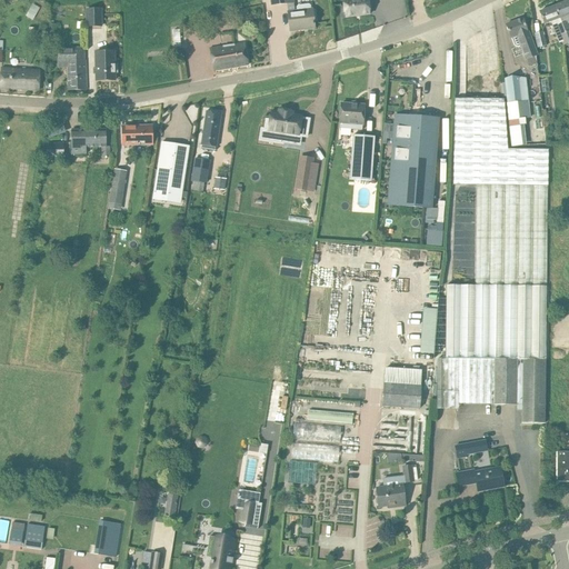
[(342,0),(345,8),(342,8),(343,16),(345,15),(346,18),(370,15),(367,0),(342,0)]
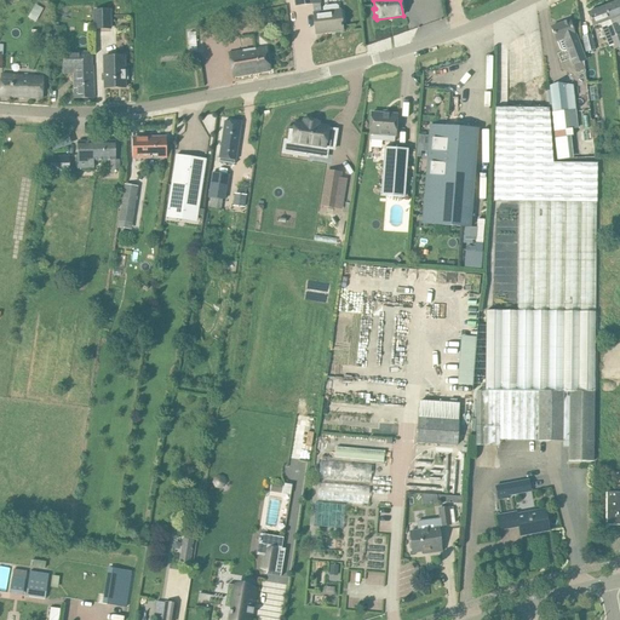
[(619,0),(604,6),(615,35),(610,38),(613,44),(614,46),(615,50),(619,47),(619,27),(619,26),(619,0)]
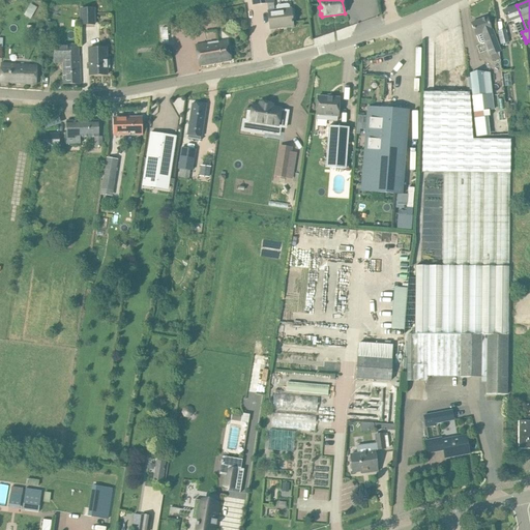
[(24,16),(31,20),(37,8),(30,4),(24,16)]
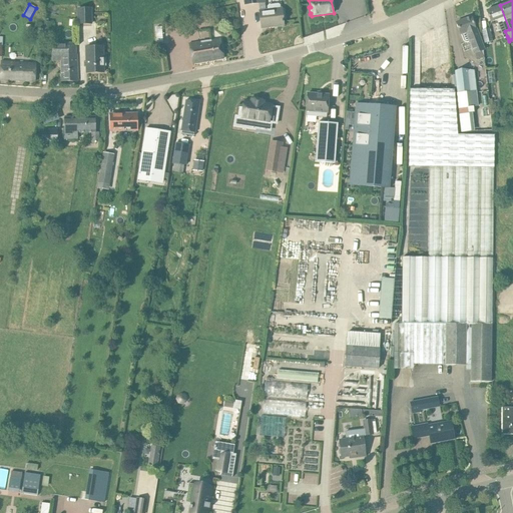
[(260,12),(261,18),(262,28),(284,25),(282,10),(281,10),(280,5),(278,4),(269,5),(268,7),(268,11),(260,12)]
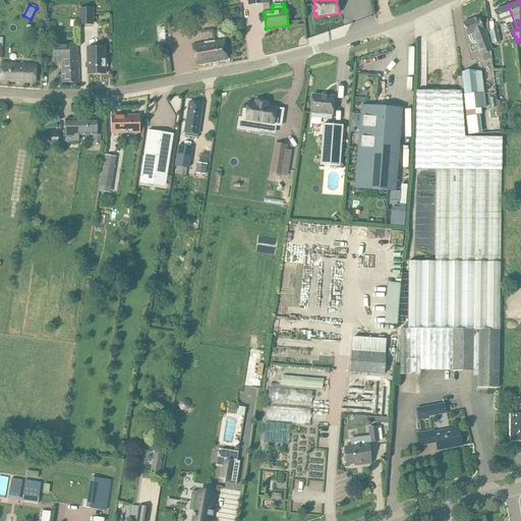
[(508,5),(494,11),(498,20),(498,22),(504,20),(512,41),(516,39),(515,37),(513,32),(517,30),(508,5)]
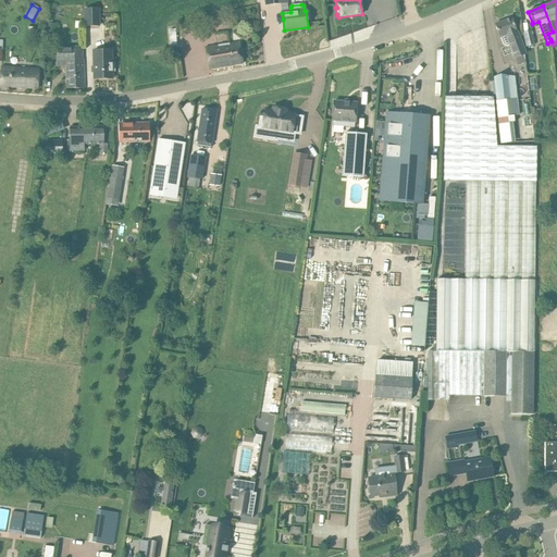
[(99,9),(85,9),(86,27),(99,26),(99,9)]
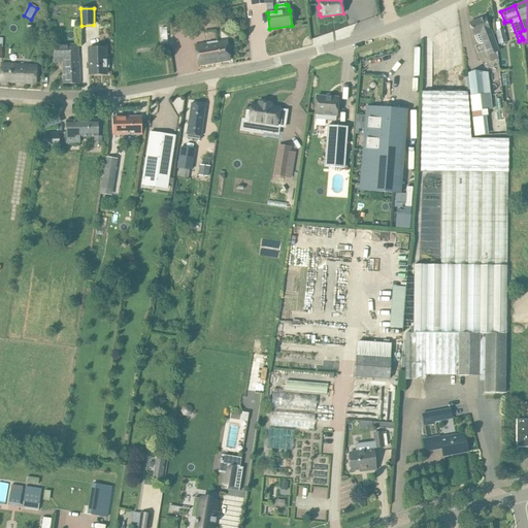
[(481,43),(483,42),(487,57),(489,56),(491,62),(497,60),(495,54),(499,53),(491,30),(490,31),(485,18),(469,23),(474,36),(474,35),(477,42),(481,43)]
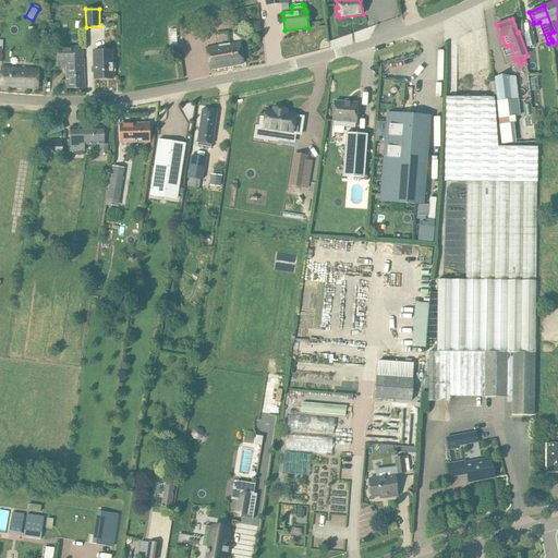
[(46,24),(46,37),(56,37),(56,24),(46,24)]
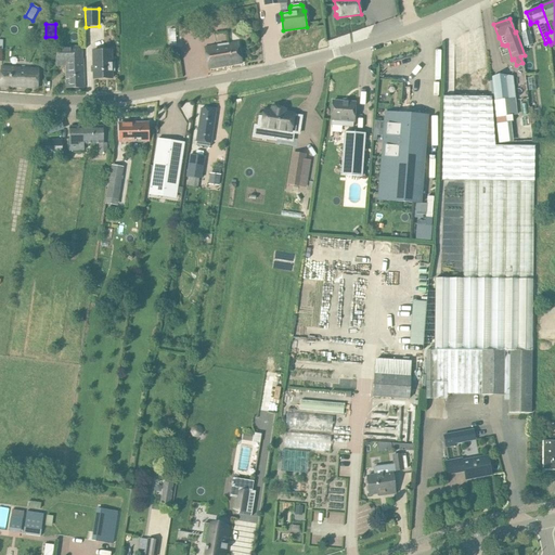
[(520,33),(523,47),(531,46),(529,31),(520,33)]
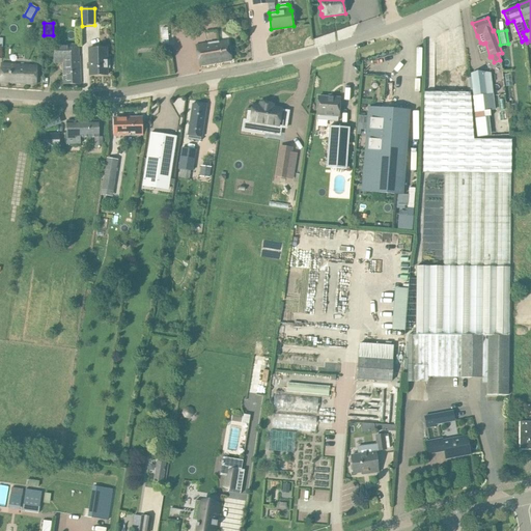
[(228,39),(196,46),(199,66),(231,60),(228,39)]
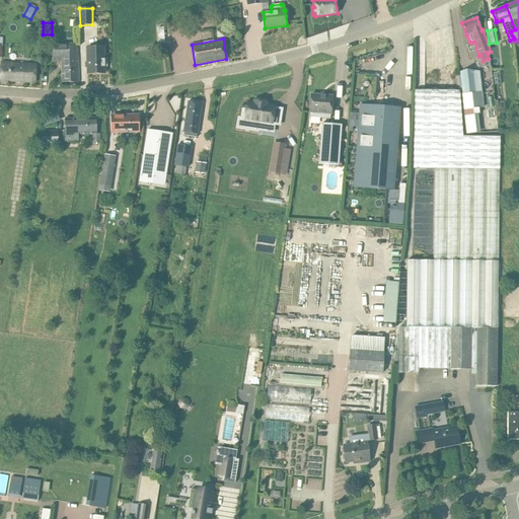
[(77,52),(77,44),(54,44),(54,58),(62,58),(62,82),(79,82),(78,72),(78,52),(77,52)]
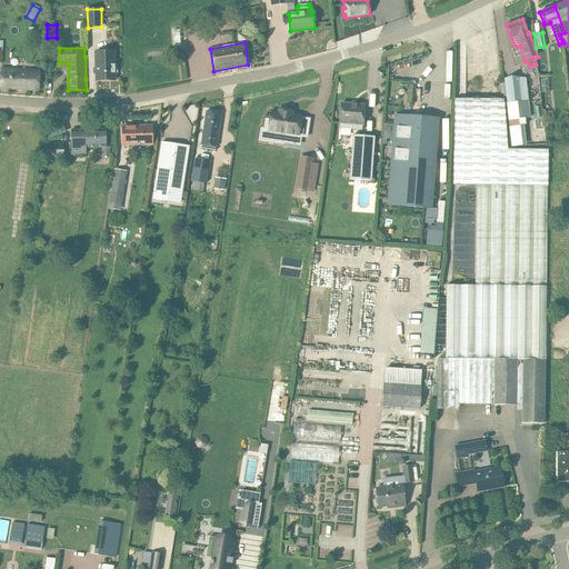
[(96,52),(96,70),(96,81),(115,80),(115,73),(118,73),(117,66),(115,66),(115,52),(96,52)]
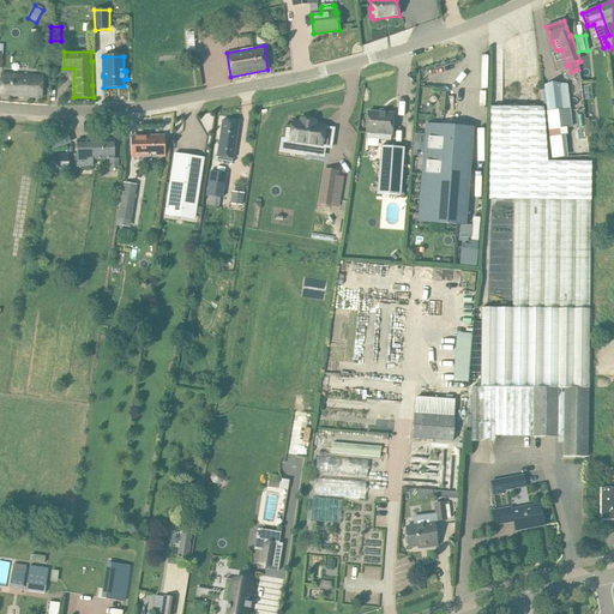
[(0,83),(0,95),(42,98),(42,86),(43,77),(1,74),(0,83)]
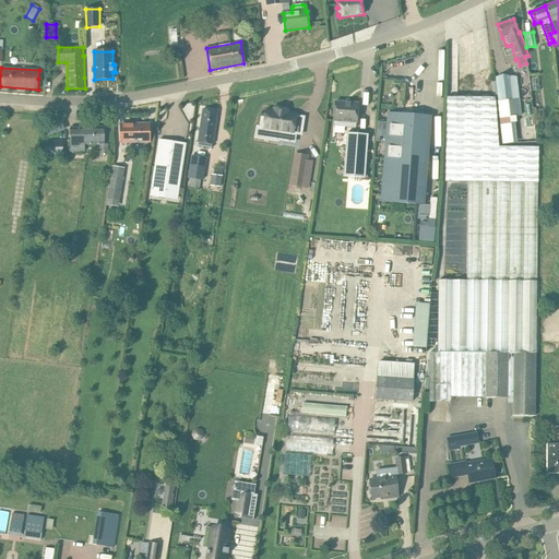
[(516,76),(497,79),(503,145),(518,143),(514,117),(521,116),(516,76)]
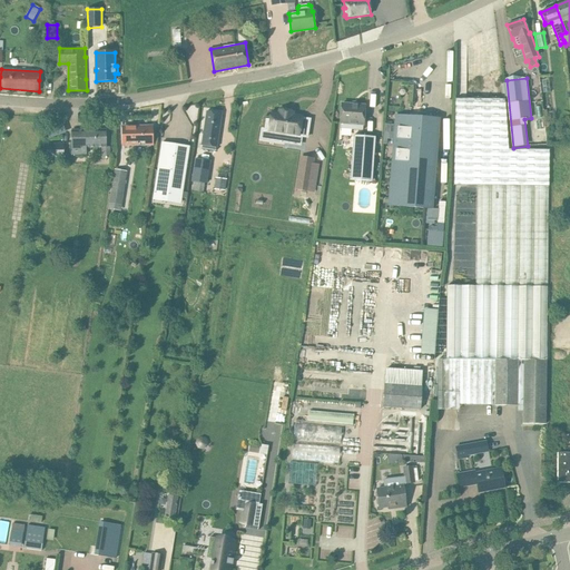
[(549,187),(549,150),(544,150),(509,150),(504,100),(455,99),(454,186),(478,186),(478,285),(448,286),(446,360),(438,360),(438,410),(459,411),(459,404),(495,404),(523,405),(523,424),(546,424),(549,187)]
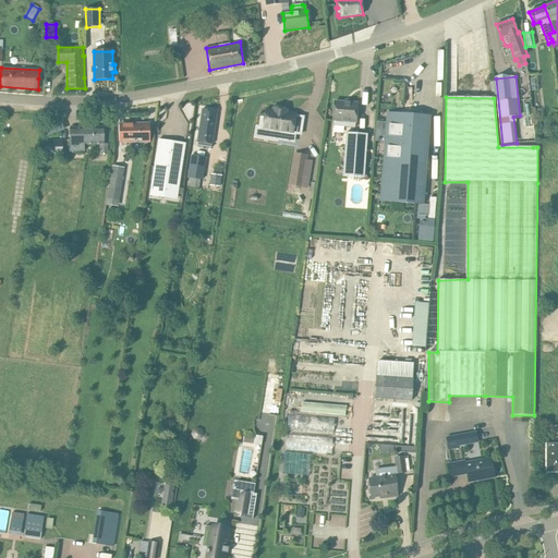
[(332,121),(334,121),(332,126),(355,128),(355,122),(358,104),(335,101),(332,121)]
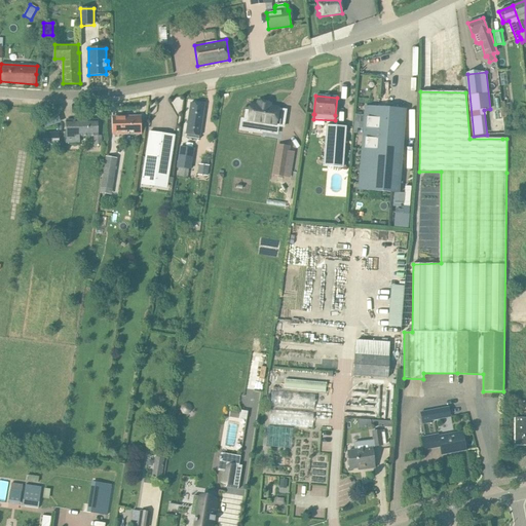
[(240,118),(238,130),(262,135),(262,134),(277,136),(279,127),(285,128),(287,110),(279,109),(279,106),(272,105),(272,103),(257,101),(256,103),(251,102),(250,107),(249,107),(249,110),(246,110),(243,119),(240,118)]
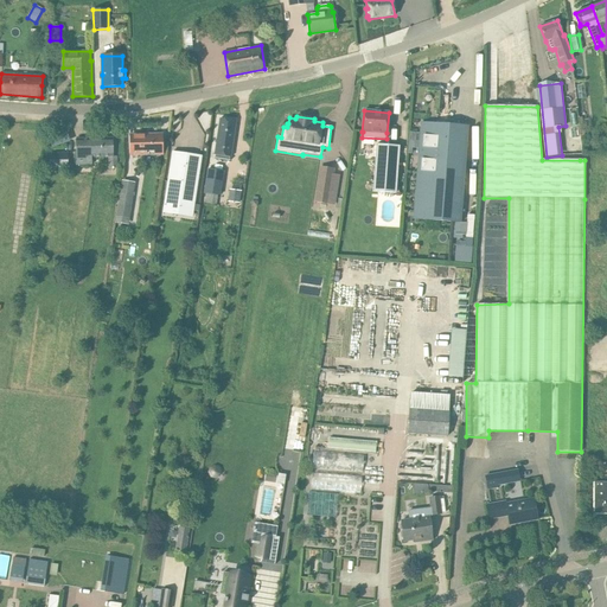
[(215,155),(215,159),(229,160),(230,158),(236,122),(221,120),(215,155)]
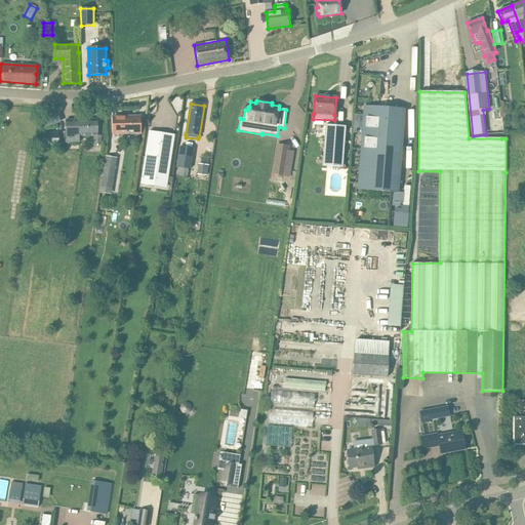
[(357,190),(399,193),(400,172),(405,110),(364,107),(358,184),(357,190)]
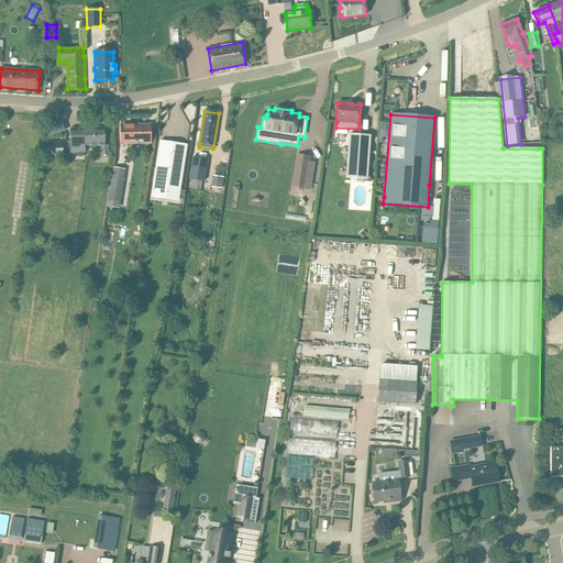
[(121,125),(121,136),(121,144),(124,144),(124,146),(128,146),(128,144),(150,144),(150,125),(121,125)]
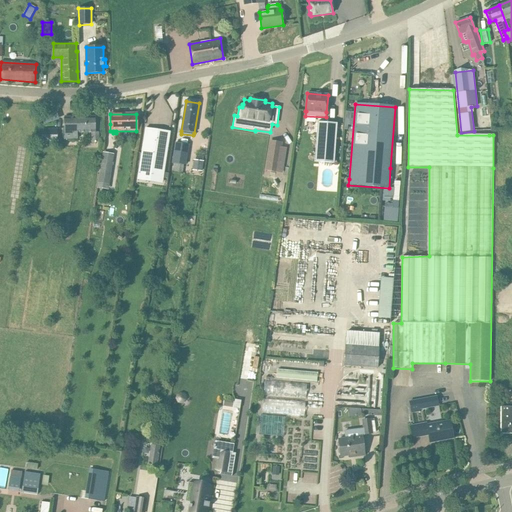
[(79,117),(64,117),(64,139),(77,139),(77,133),(80,133),(79,117)]
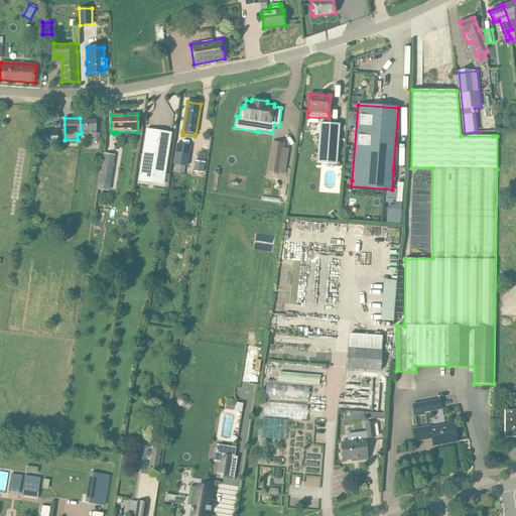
[(96,118),(80,118),(81,134),(93,134),(93,143),(99,143),(99,133),(96,133),(96,118)]
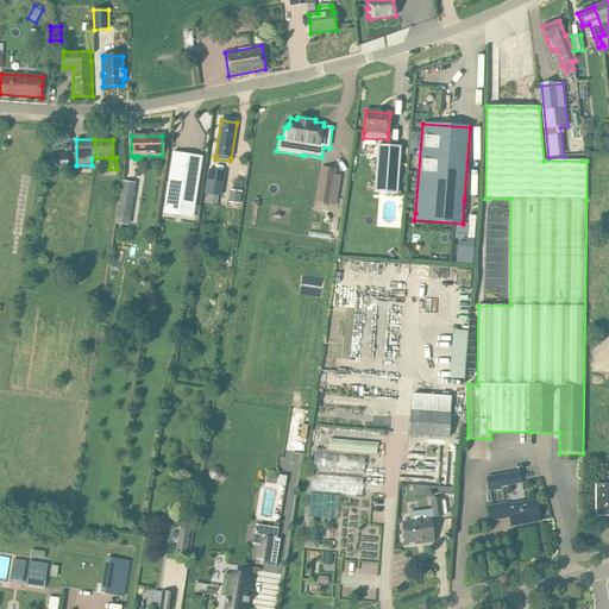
[(375,193),(397,194),(401,148),(378,145),(375,193)]
